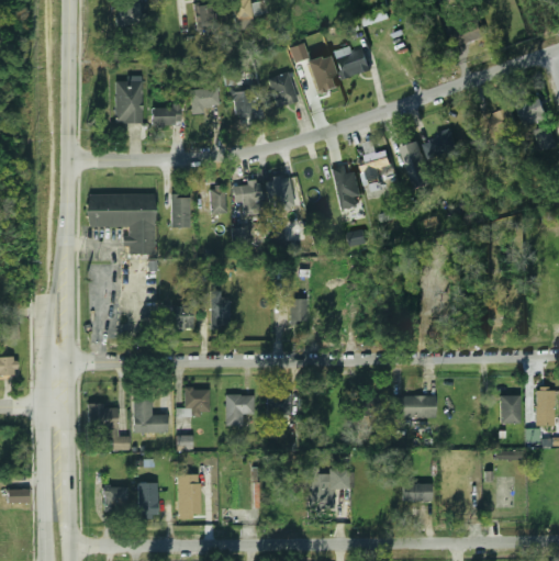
[(234,0),(237,29),(254,26),(250,0),(234,0)]
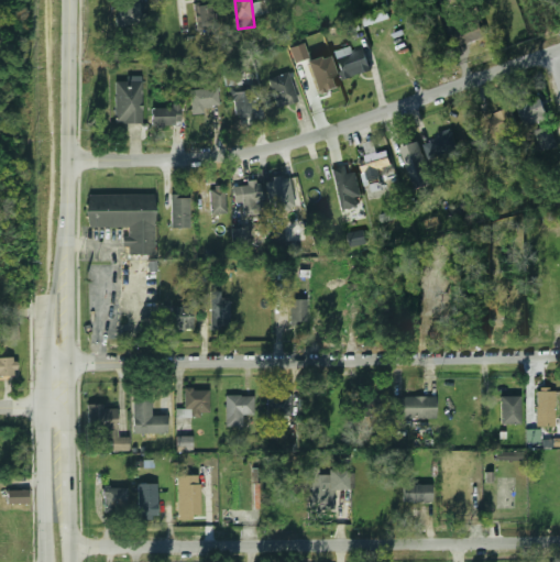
[(256,14),(270,12),(266,0),(254,2),(256,14)]
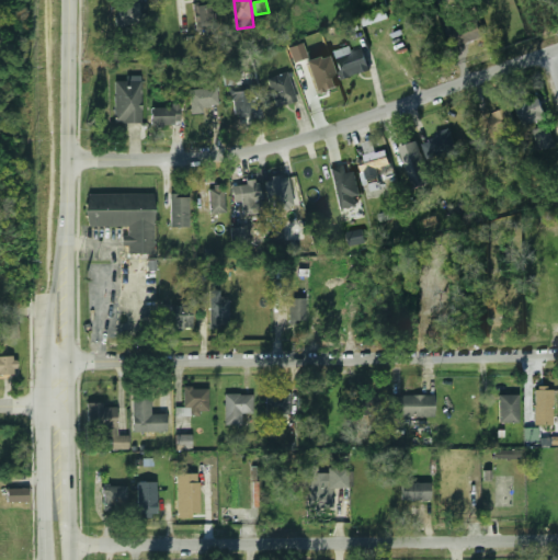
[(120,2),(120,24),(140,24),(140,2),(120,2)]
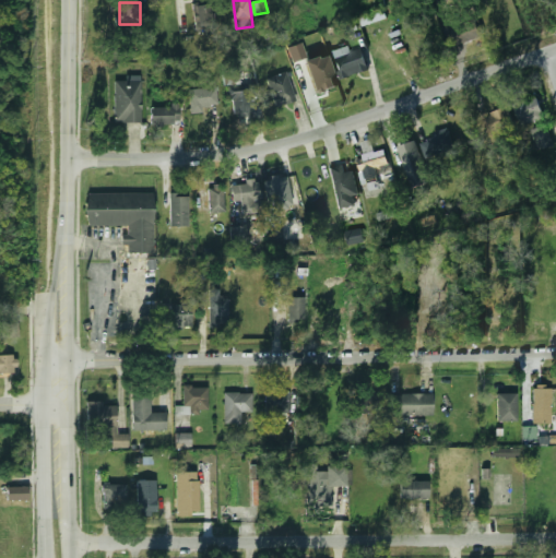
[(198,3),(198,27),(214,27),(214,3),(198,3)]
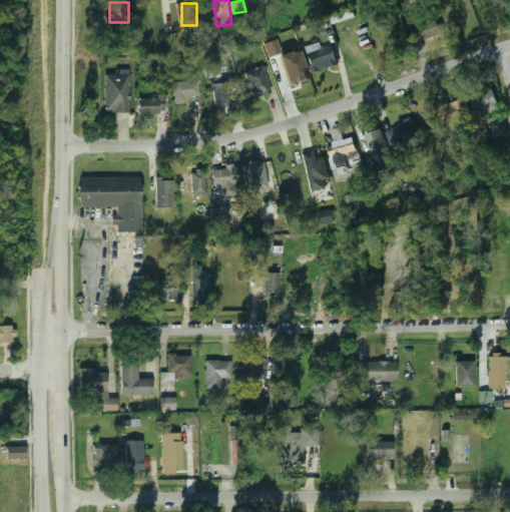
[(430,31),(425,21),(417,25),(421,35),(430,31)]
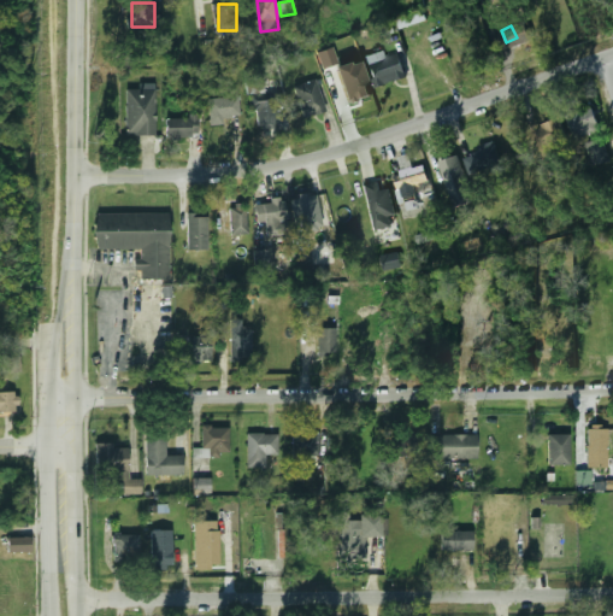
[(341,63),(336,46),(320,51),(324,66),(341,63)]
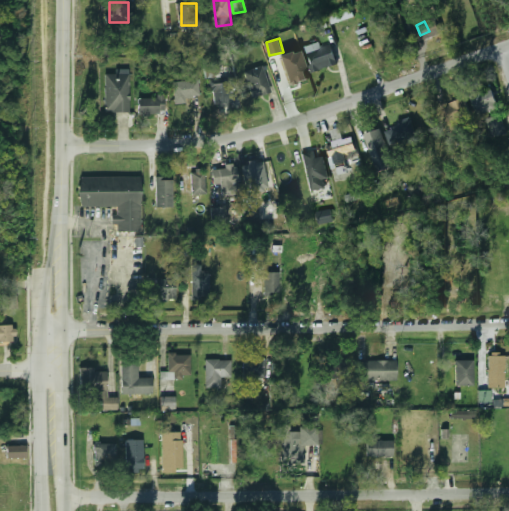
[(306,46),(313,71),(339,63),(333,44),(321,48),(319,42),(306,46)]
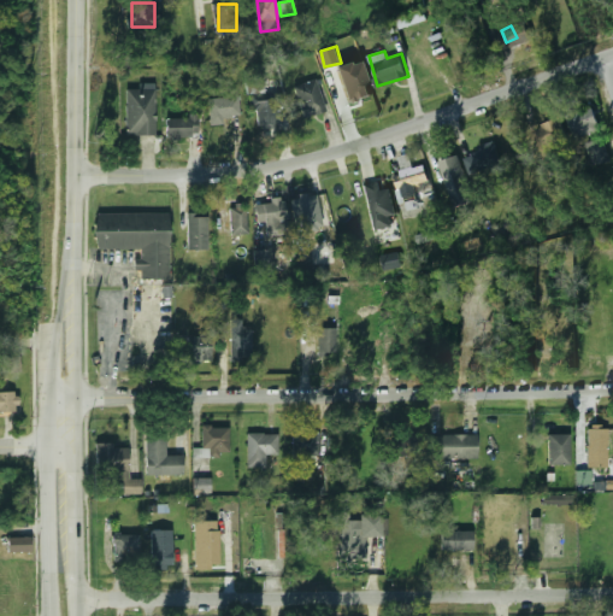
[(376,97),(363,58),(339,66),(351,104),(376,97)]
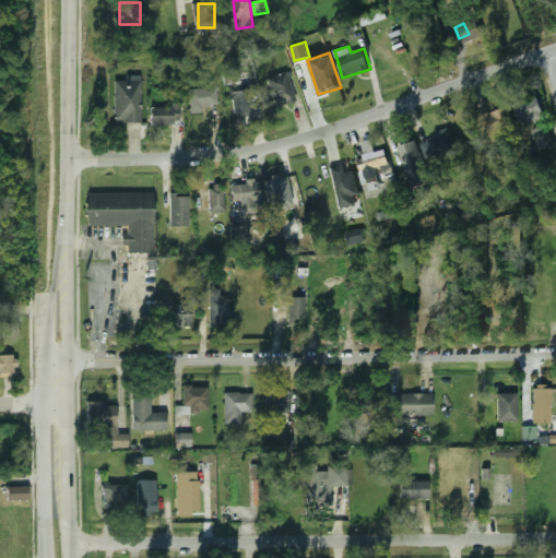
[(268,78),(276,106),(296,99),(287,71),(268,78)]
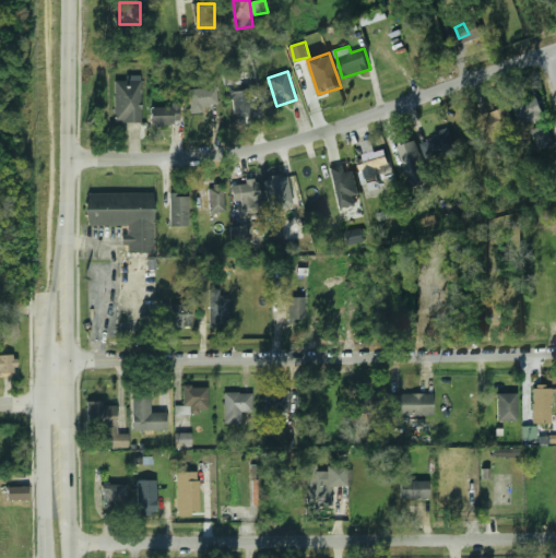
[(142,80),(116,80),(116,121),(142,121),(142,80)]
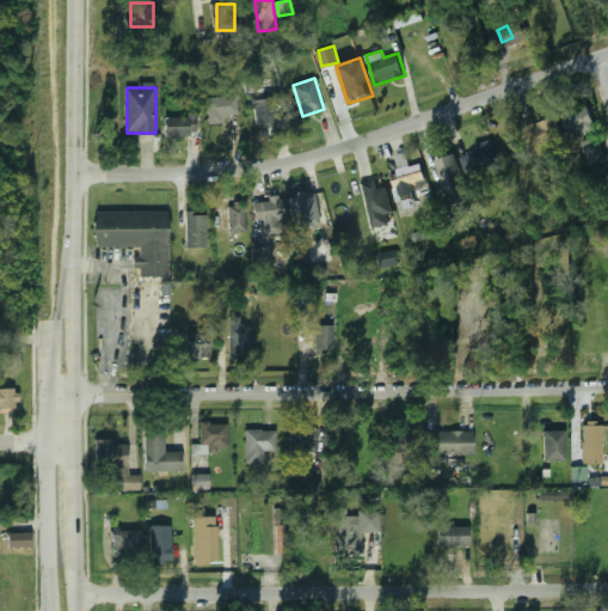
[(209,120),(239,120),(239,96),(209,96),(209,120)]
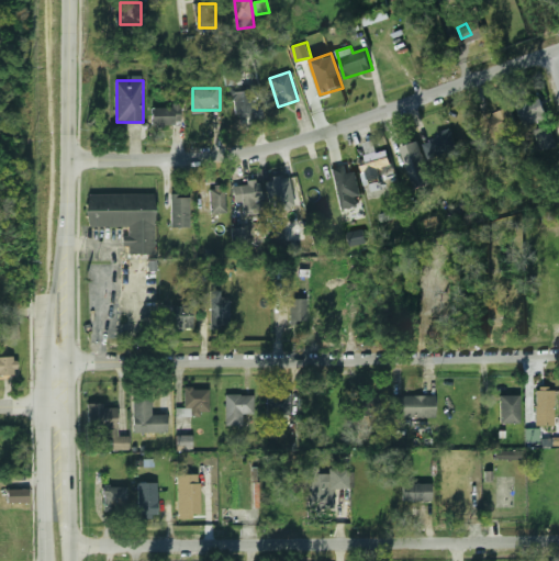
[(256,114),(253,88),(234,90),(236,115),(256,114)]
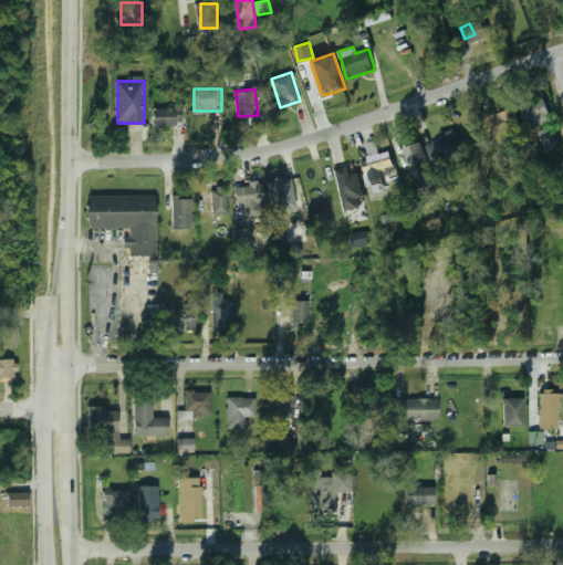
[(523,104),(528,121),(552,113),(548,96),(523,104)]
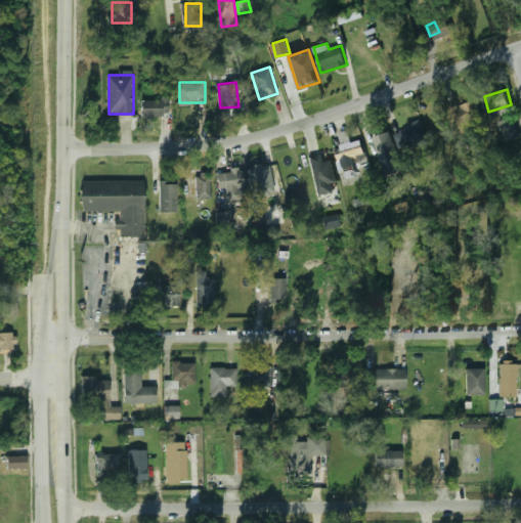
[(170,117),(170,98),(142,98),(142,117),(170,117)]
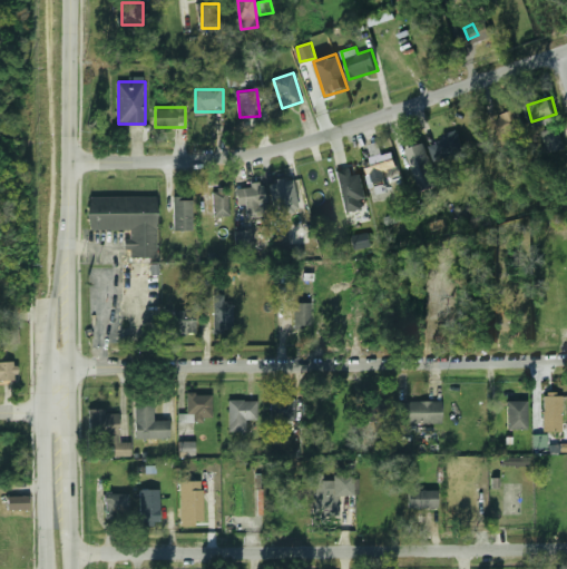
[(502,134),(526,128),(521,109),(498,115),(502,134)]
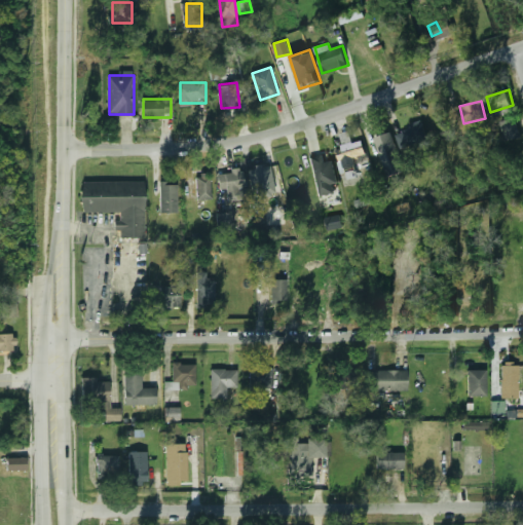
[(508,141),(522,137),(522,133),(518,117),(501,121),(508,141)]
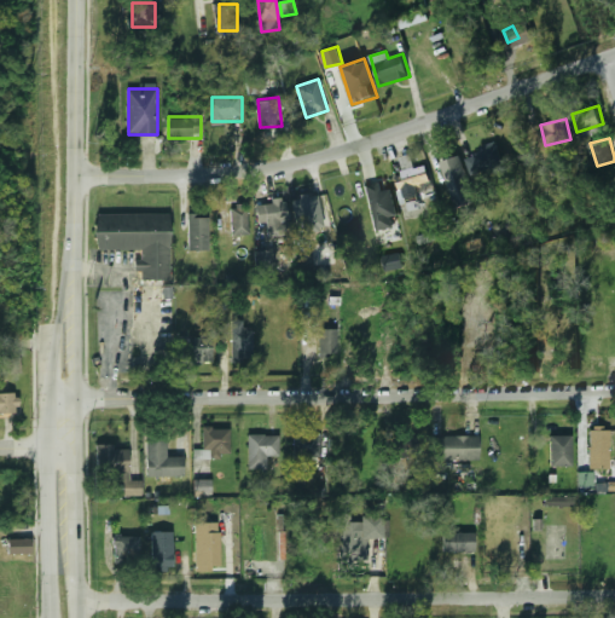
[(479,178),(508,171),(500,140),(482,146),(483,152),(473,155),(479,178)]
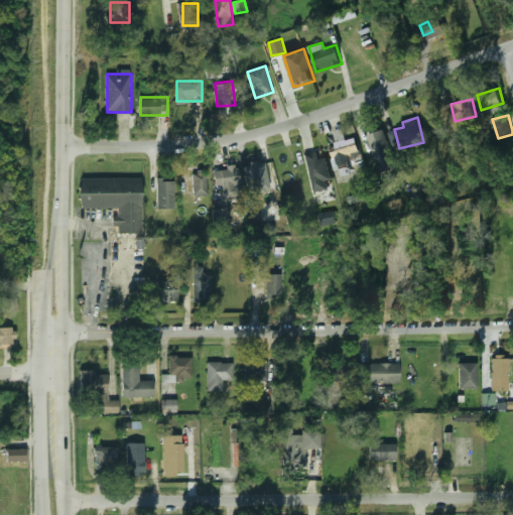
[(367,134),(375,163),(391,158),(382,129),(367,134)]
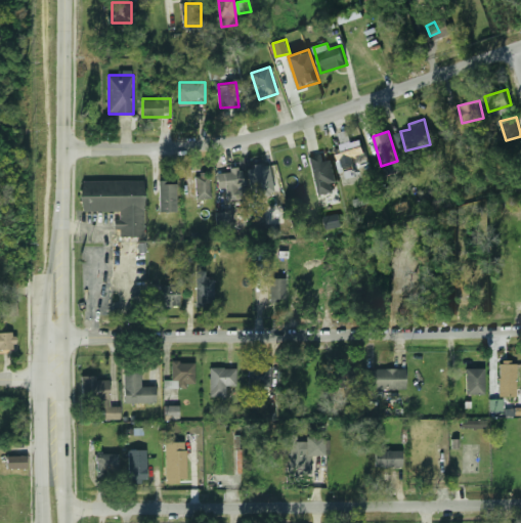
[(338,147),(345,178),(357,175),(354,164),(366,161),(361,139),(349,141),(347,132),(341,133),(344,145),(338,147)]
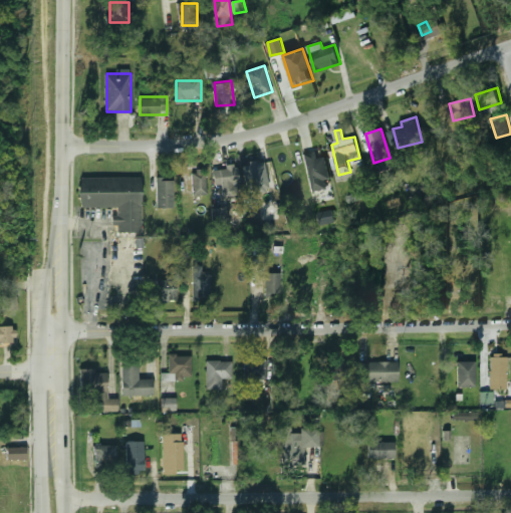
[(312,191),(331,188),(325,156),(318,158),(316,149),(304,151),(312,191)]
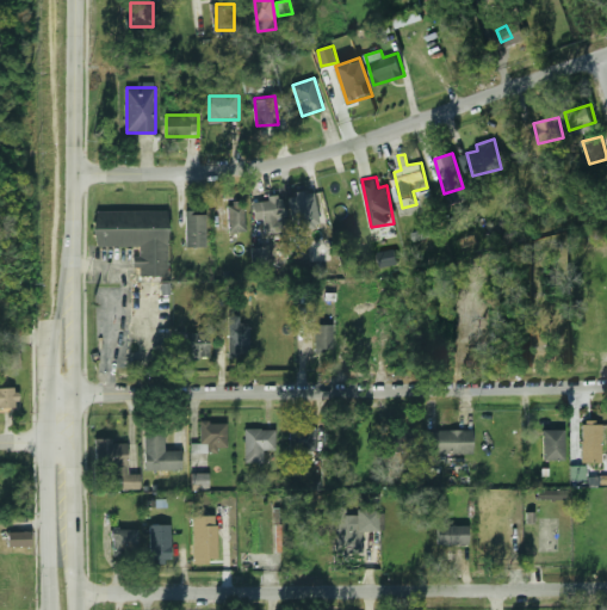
[(321,215),(316,190),(293,195),(299,220),(321,215)]
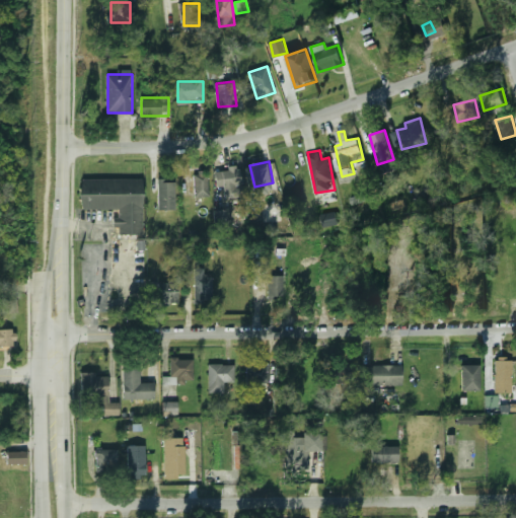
[(216,168),(217,187),(225,187),(226,198),(242,198),(242,168),(216,168)]
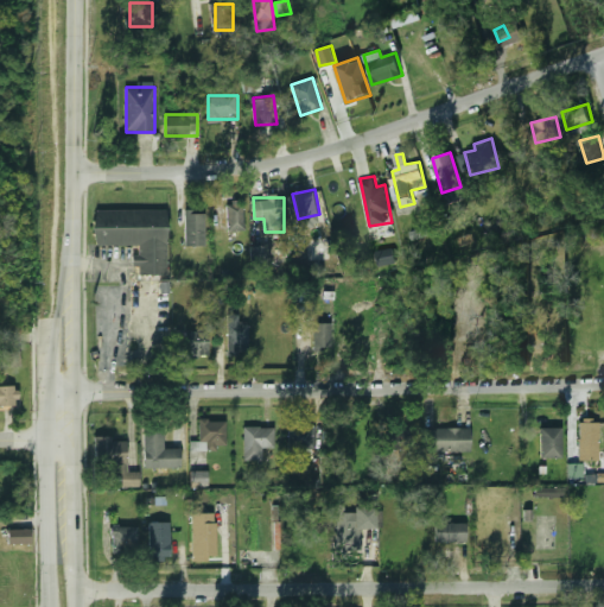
[(229,231),(246,231),(246,201),(229,201),(229,231)]
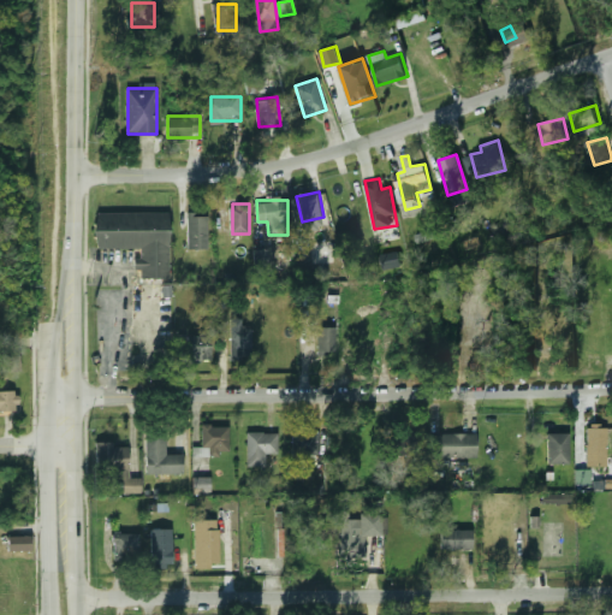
[(141,277),(170,277),(171,212),(96,212),(96,247),(141,248),(141,277)]
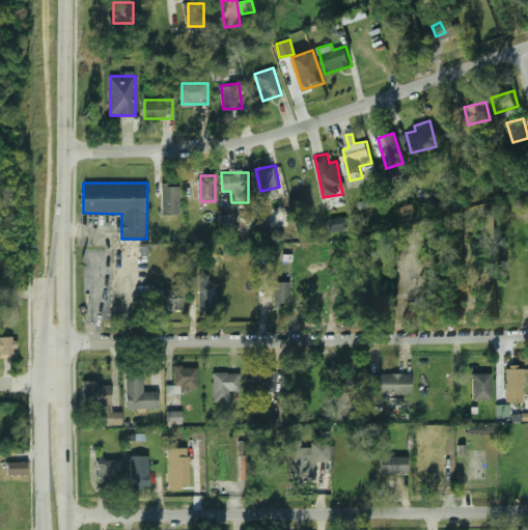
[(181,183),(163,183),(163,215),(181,215),(181,183)]
